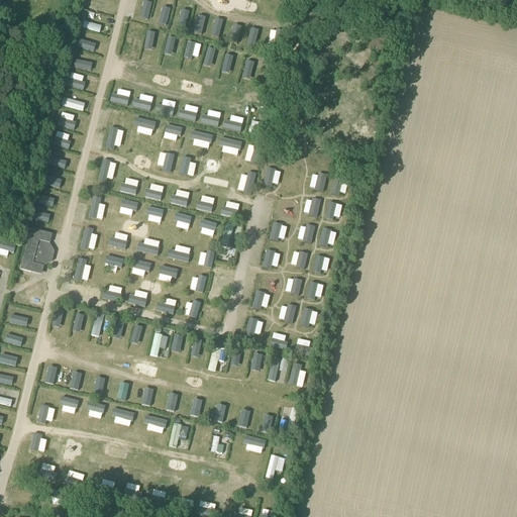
[(147,0),(137,0),(133,18),(143,20),(147,0)]
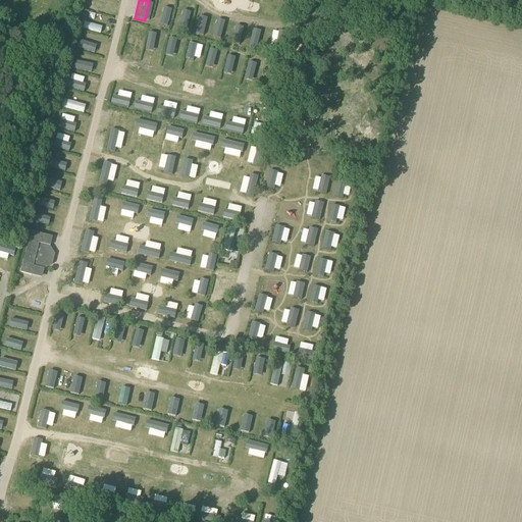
[(169,3),(160,1),(154,24),(164,27),(169,3)]
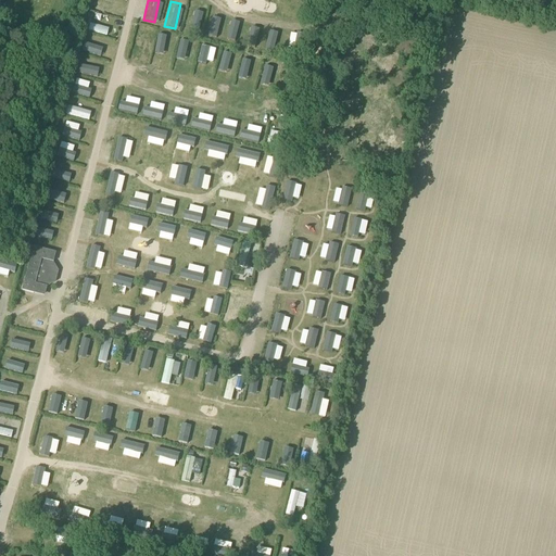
[(223,13),(218,33),(228,34),(232,14),(223,13)]
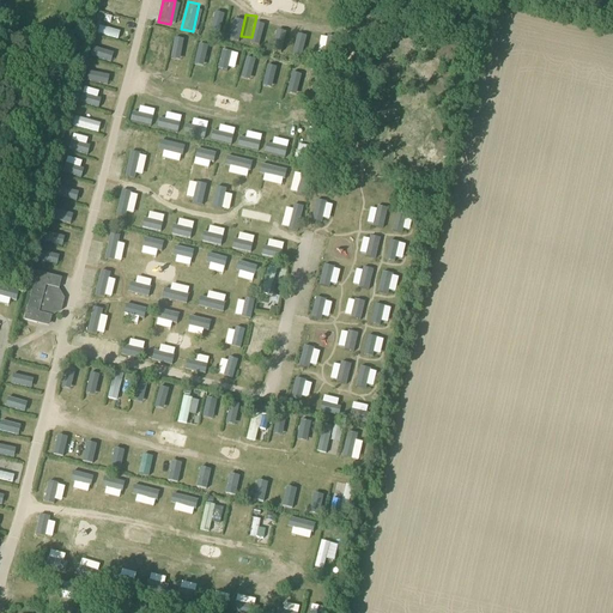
[(225,18),(217,16),(211,40),(220,42),(225,18)]
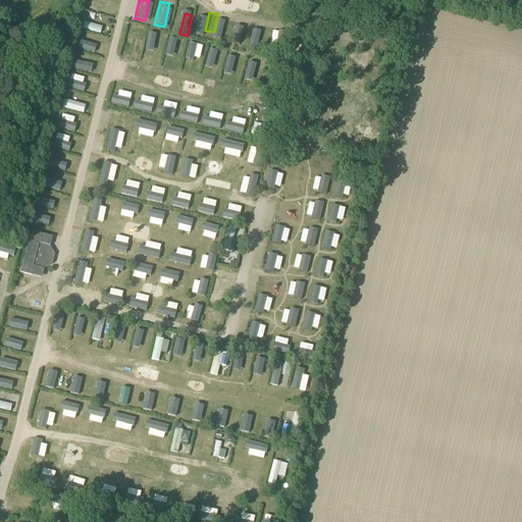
[(84,21),(83,29),(101,34),(102,27),(84,21)]
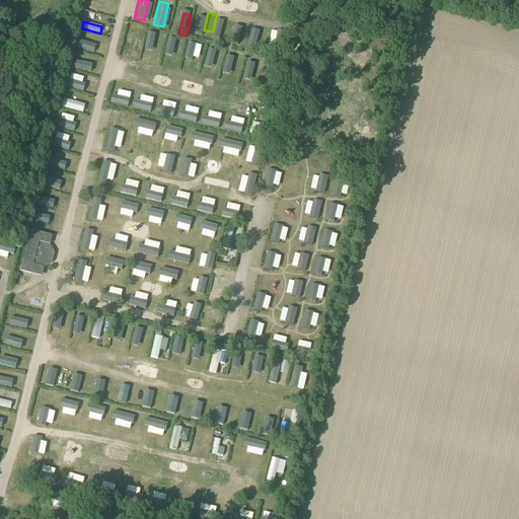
[(127,26),(122,50),(132,52),(137,29),(127,26)]
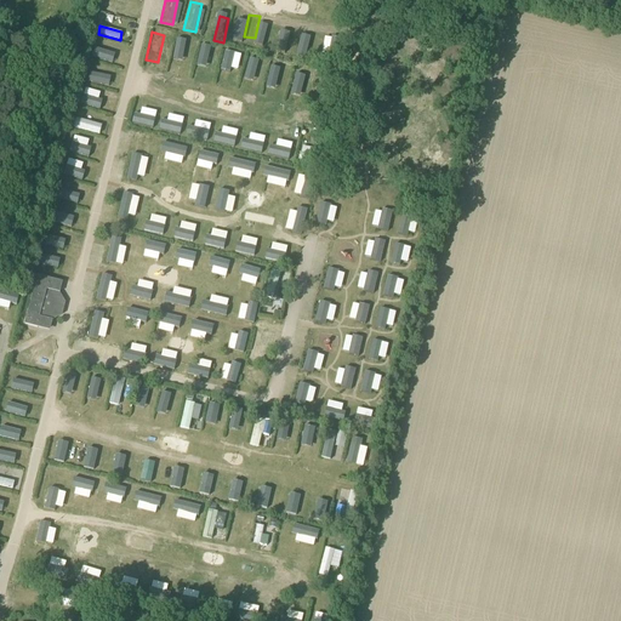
[(176,39),(170,66),(178,68),(186,41),(176,39)]
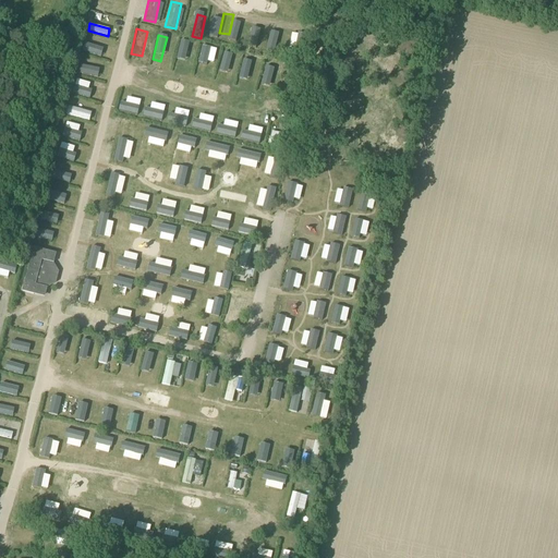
[(181,40),(176,60),(183,61),(187,41),(181,40)]
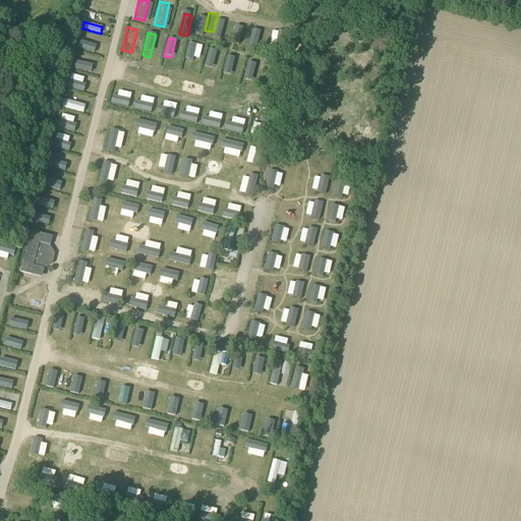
[(78,40),(76,48),(94,52),(96,44),(78,40)]
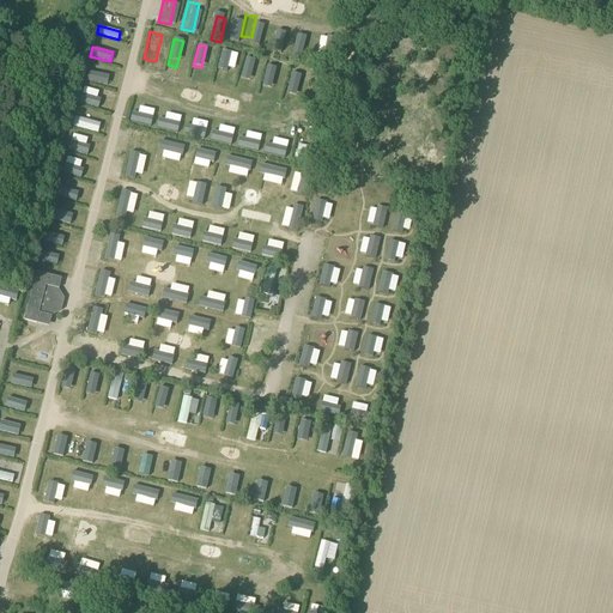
[(222,50),(218,70),(226,72),(231,53),(222,50)]
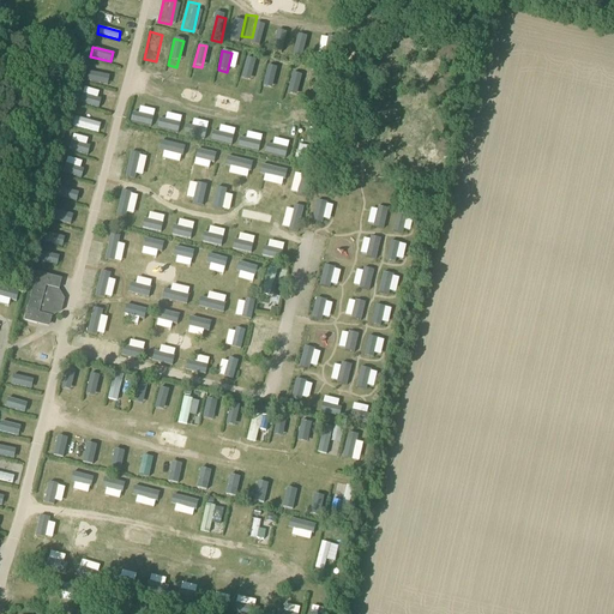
[(245,56),(239,84),(248,86),(254,59),(245,56)]
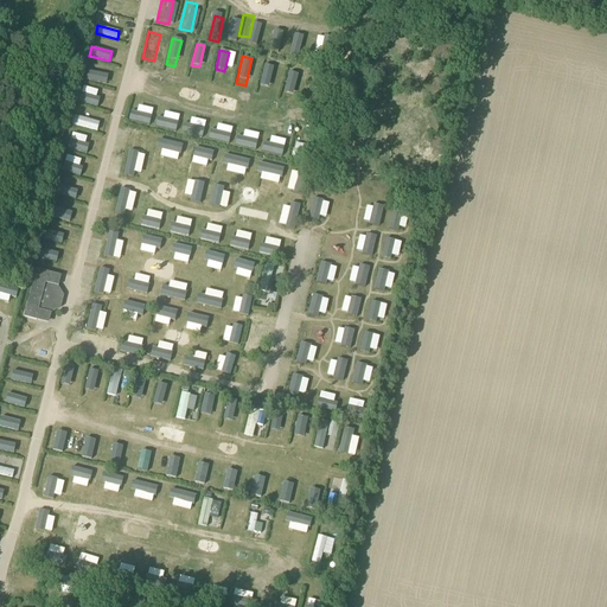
[(269,88),(274,66),(266,64),(261,87),(269,88)]
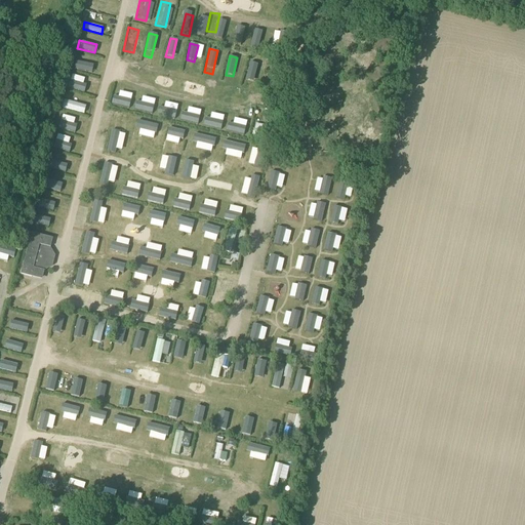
[(76,63),(75,70),(93,74),(95,67),(76,63)]
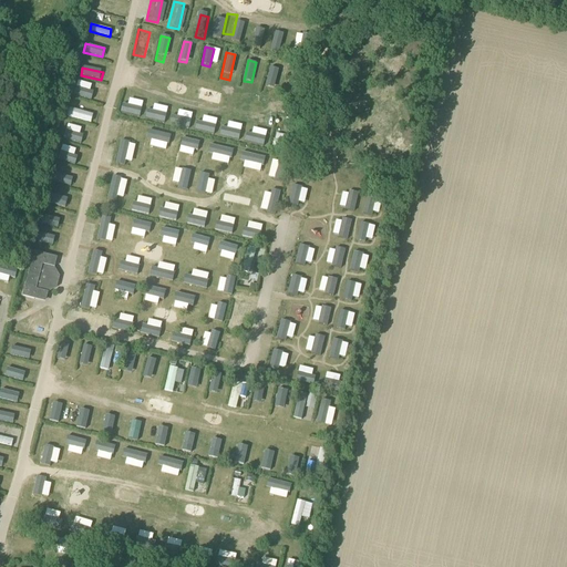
[(274,70),(268,92),(277,95),(284,72),(274,70)]
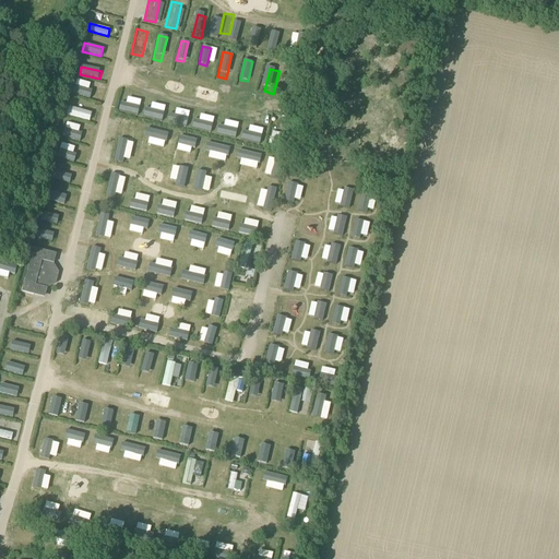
[(91,80),(88,86),(97,90),(99,82),(91,80)]
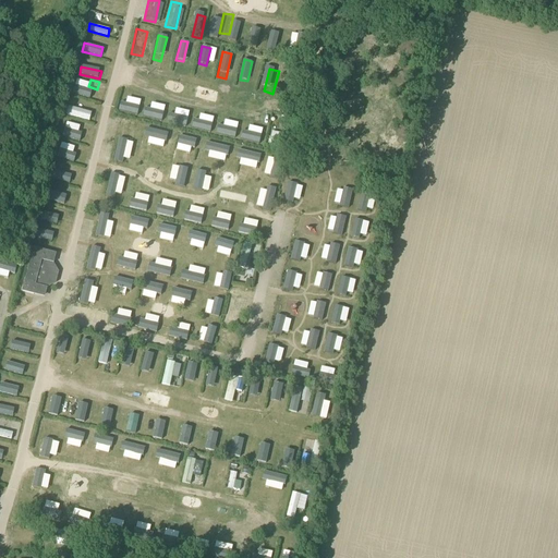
[(298,84),(288,82),(283,99),(293,102),(298,84)]
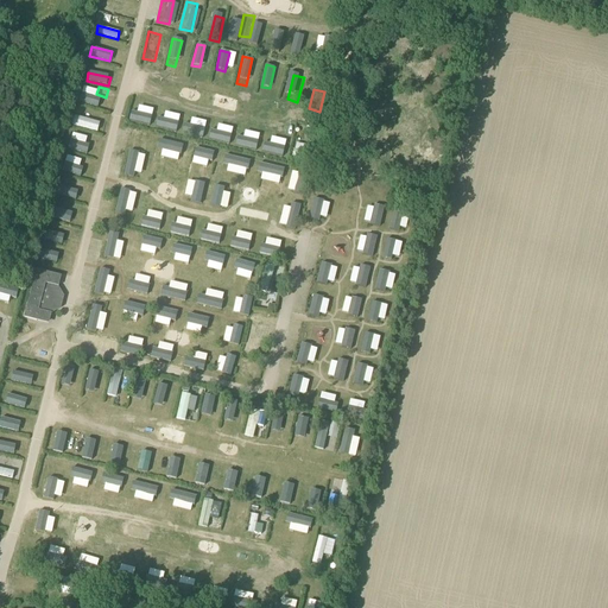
[(82,94),(80,103),(97,107),(100,99),(82,94)]
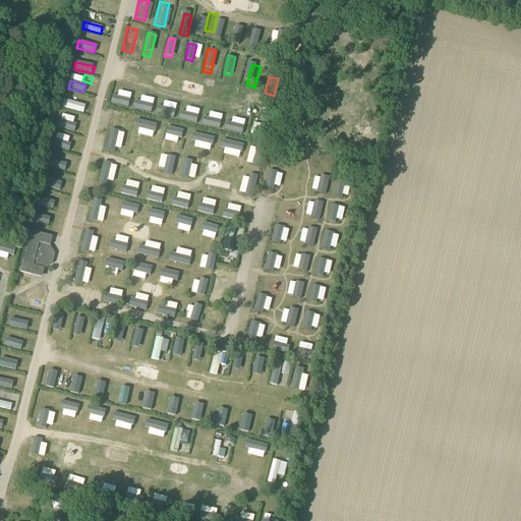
[(113,95),(111,103),(129,108),(131,100),(113,95)]
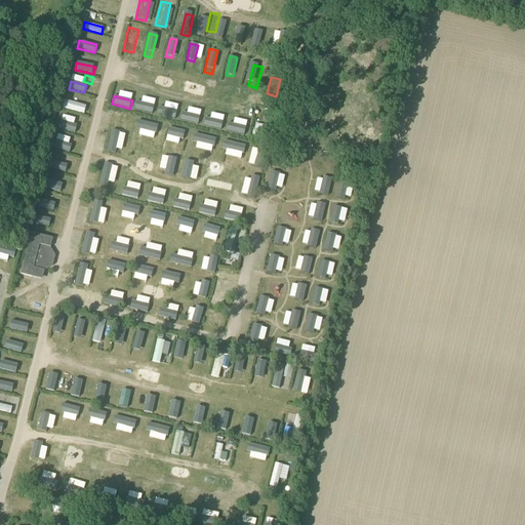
[(64,101),(62,108),(84,113),(86,106),(64,101)]
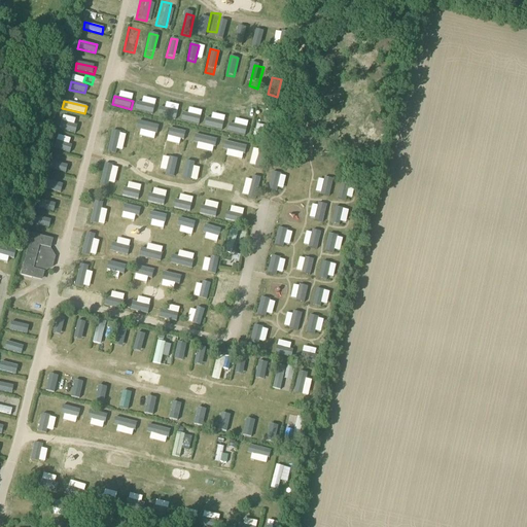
[(137,102),(135,110),(153,114),(155,106),(137,102)]
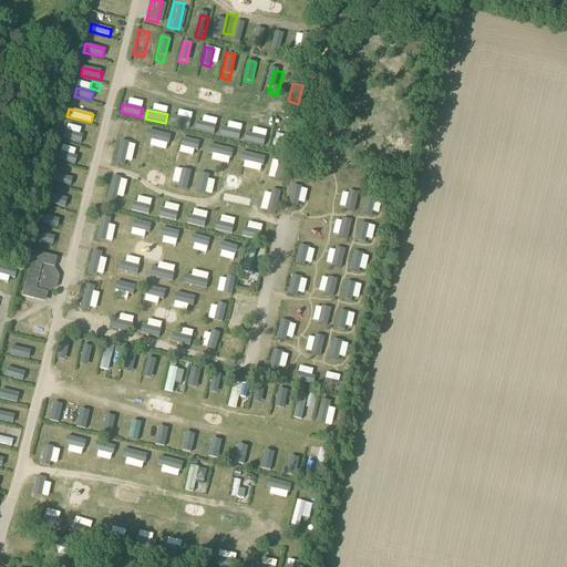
[(172,115),(169,124),(189,129),(192,120),(172,115)]
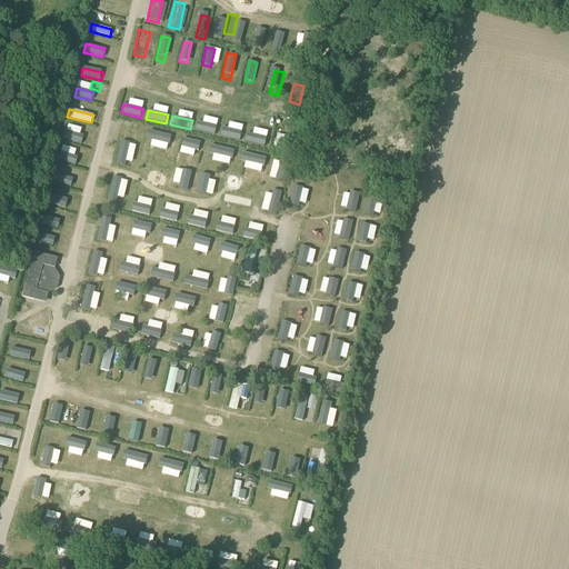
[(198,121),(196,130),(213,135),(216,126),(198,121)]
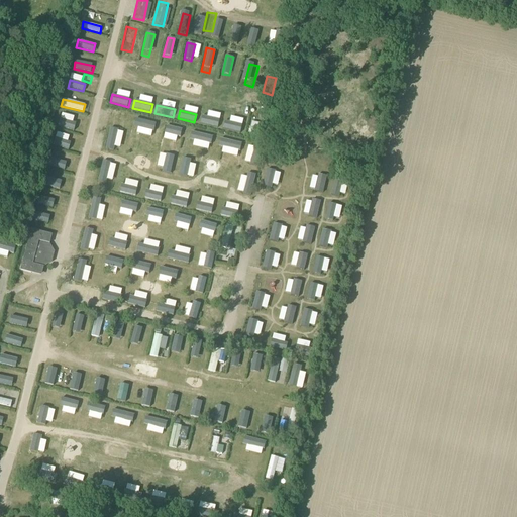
[(114,111),(108,133),(116,135),(121,112),(114,111)]
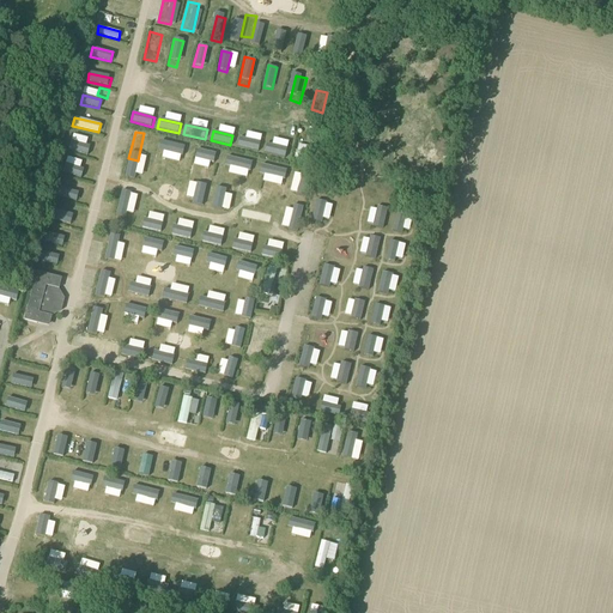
[(156,137),(150,163),(159,165),(164,139),(156,137)]
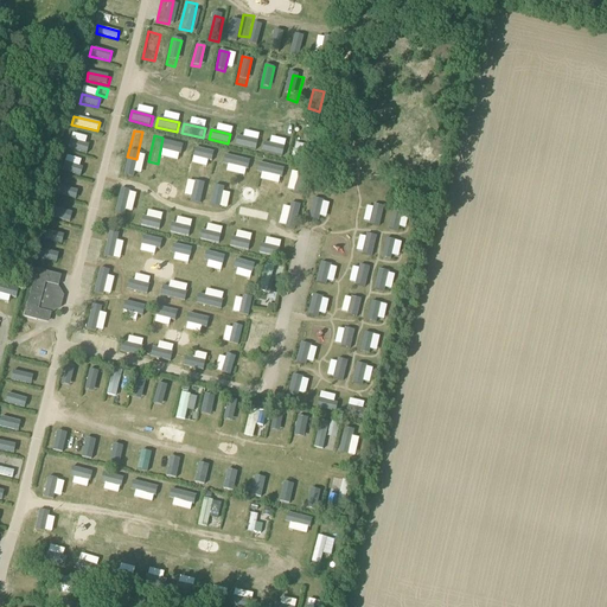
[(237,135),(235,145),(256,149),(259,141),(237,135)]
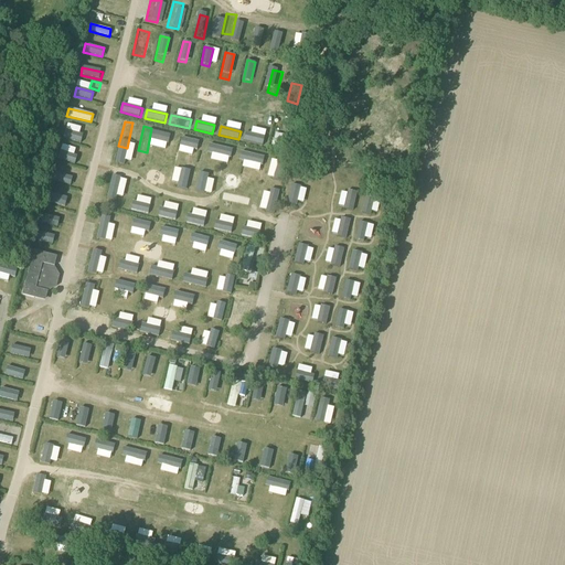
[(65,130),(63,139),(82,144),(83,135),(65,130)]
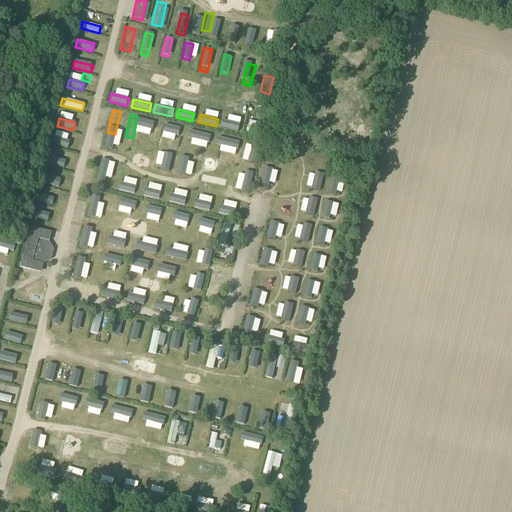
[(223,120),(221,127),(238,131),(240,124),(223,120)]
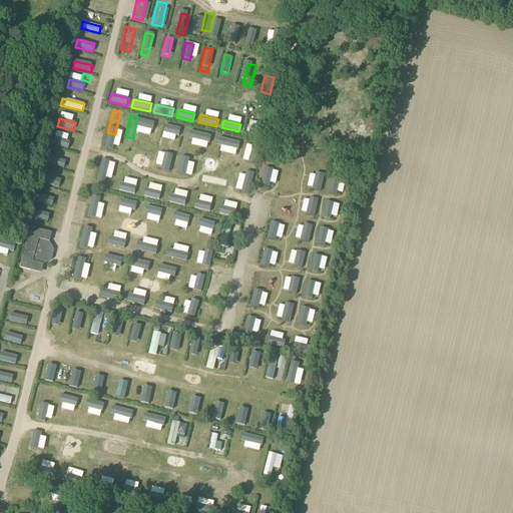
[(150,124),(144,123),(139,139),(146,141),(150,124)]
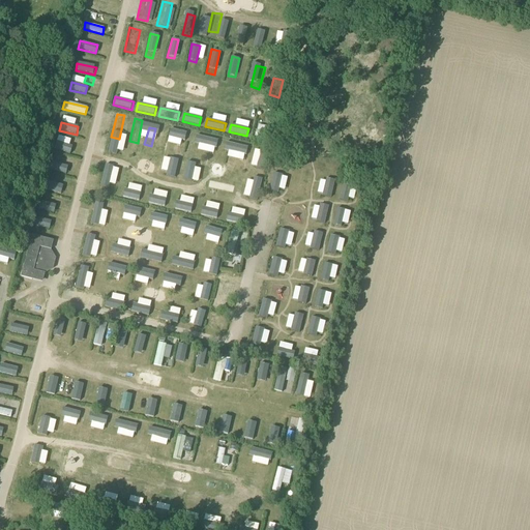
[(186,134),(170,129),(168,137),(184,141),(186,134)]
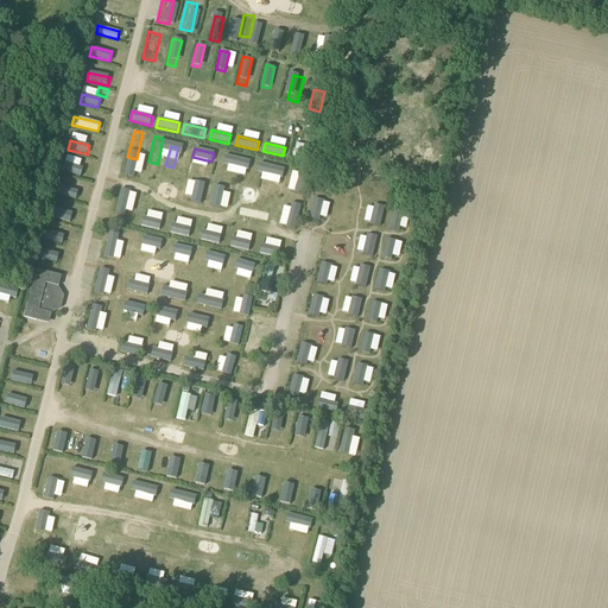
[(296,150),(293,157),(314,162),(316,154),(296,150)]
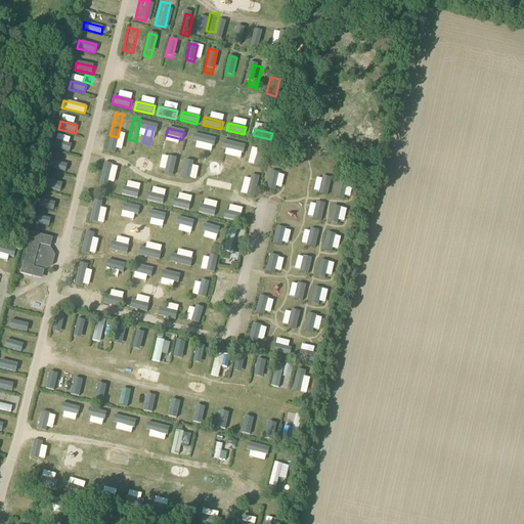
[(217,140),(193,134),(191,142),(215,147),(217,140)]
